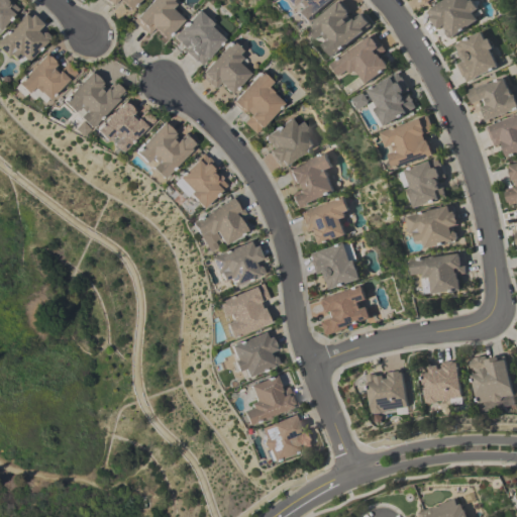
[(0,0),(8,0),(11,3),(10,4),(16,9),(0,26),(0,0)]
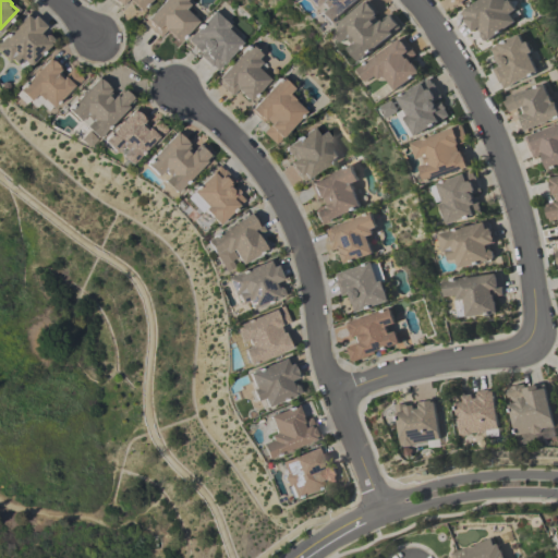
[(114,0),(150,0),(141,12),(131,3),(132,2),(130,0),(128,0),(122,5),(117,1),(117,2),(114,0)]
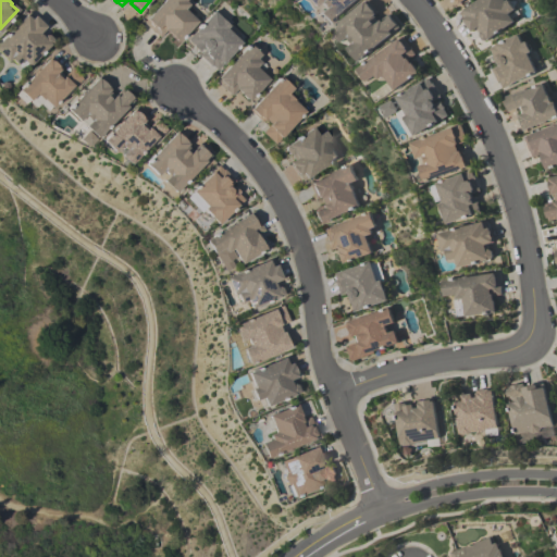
[(144,23),(164,1),(163,0),(185,0),(189,4),(185,10),(198,22),(177,44),(165,32),(160,37),(155,33),(144,23)]
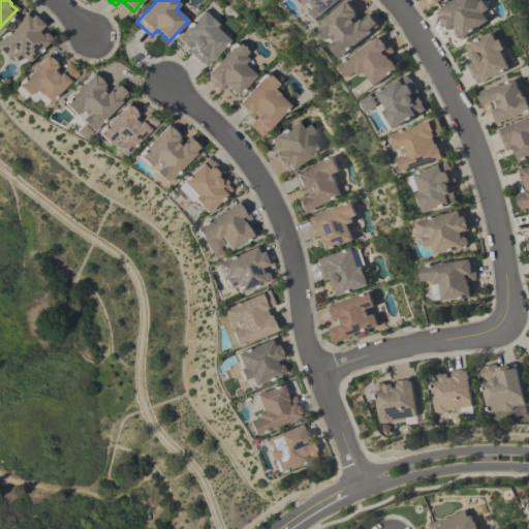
[(343,0),(313,27),(303,16),(308,10),(303,5),(299,9),(289,0),(343,0)]
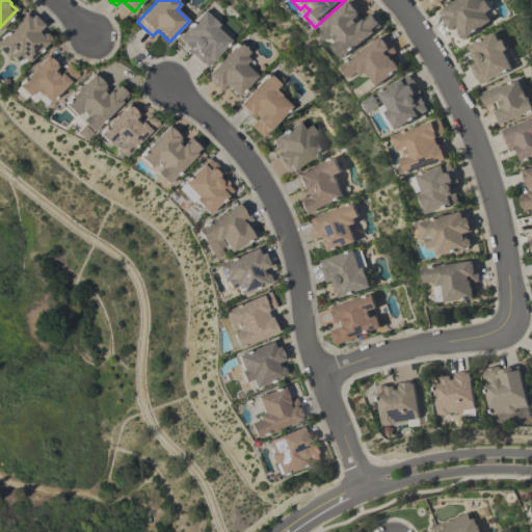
[(490,20),(464,38),(460,38),(457,34),(458,31),(455,26),(450,29),(443,19),(444,19),(440,12),(457,0),(482,0),(483,1),(484,0),(485,0),(491,9),(486,14),(490,20)]
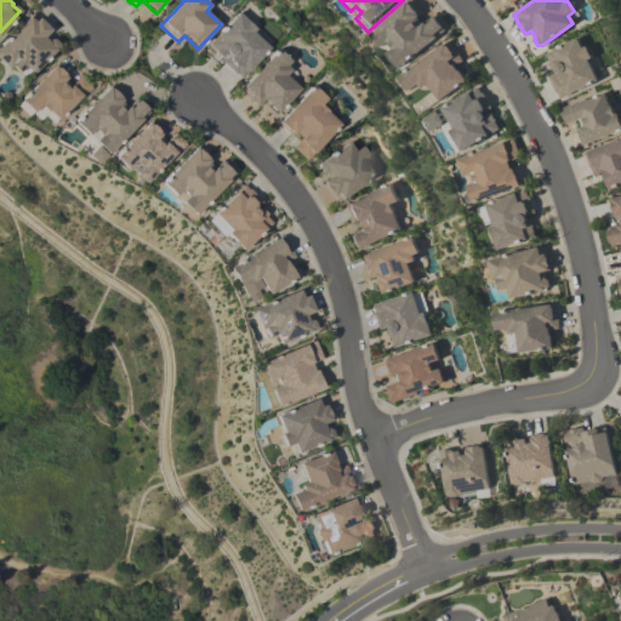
[(446,32),(438,39),(439,39),(402,72),(389,57),(396,51),(391,45),(385,51),(371,35),(411,1),(423,16),(420,20),(426,26),(436,17),(446,32)]
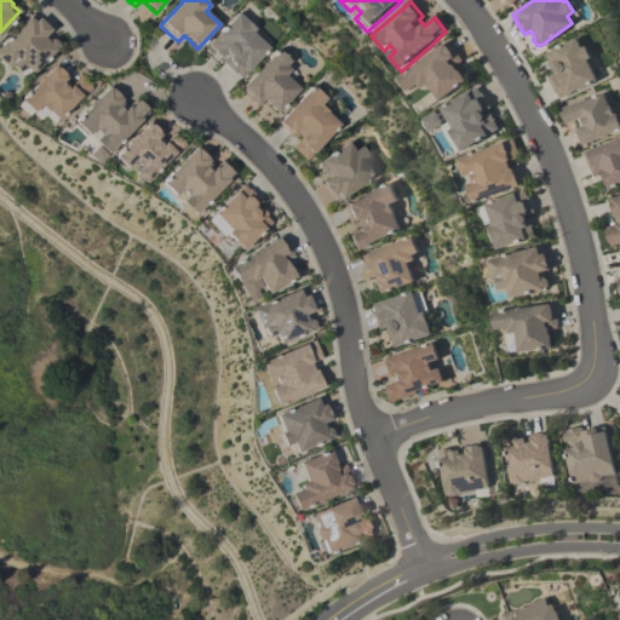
[(17,72),(9,64),(6,67),(0,59),(0,41),(29,12),(35,18),(36,17),(50,29),(44,34),(49,39),(52,39),(56,42),(56,46),(30,73),(23,65),(17,72)]
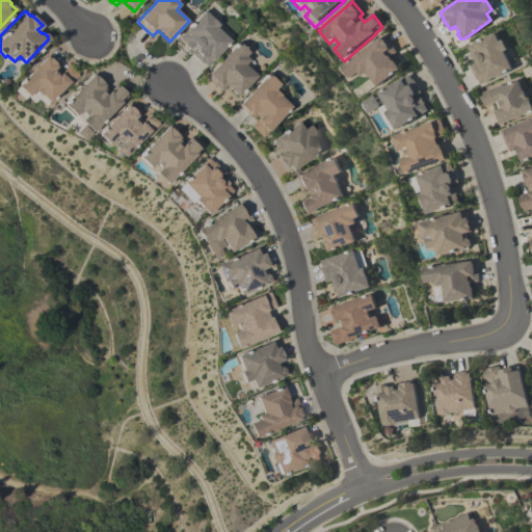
[(232,42),(207,68),(202,63),(202,64),(190,53),(195,48),(193,46),(190,50),(184,44),(185,44),(179,37),(204,10),(211,18),(213,18),(217,21),(217,23),(219,25),(216,28),(232,42)]
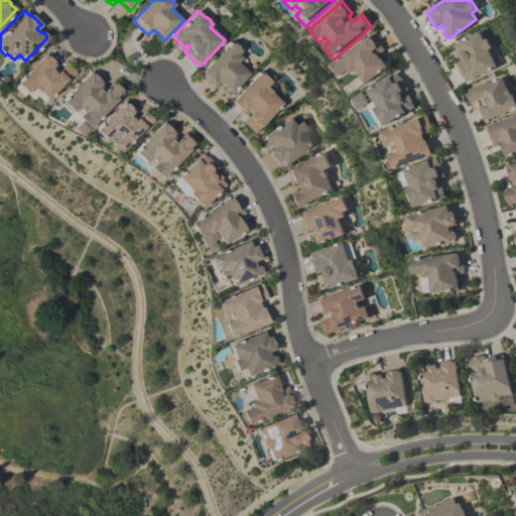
[(497,67),(466,82),(464,77),(462,78),(456,65),(464,60),(462,57),(459,59),(456,52),(457,52),(453,44),(480,32),(484,39),(486,38),(491,48),(488,49),(497,67)]
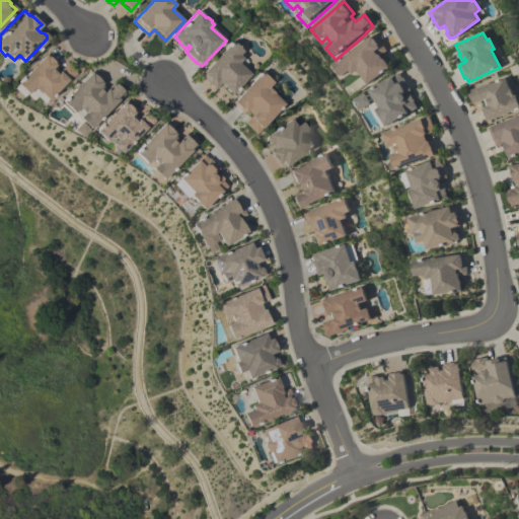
[(390,66),(368,82),(359,71),(354,74),(352,71),(344,78),(335,66),(350,55),(350,54),(352,52),(354,53),(377,34),(385,46),(384,46),(388,51),(381,56),(384,61),(385,60),(390,66)]
